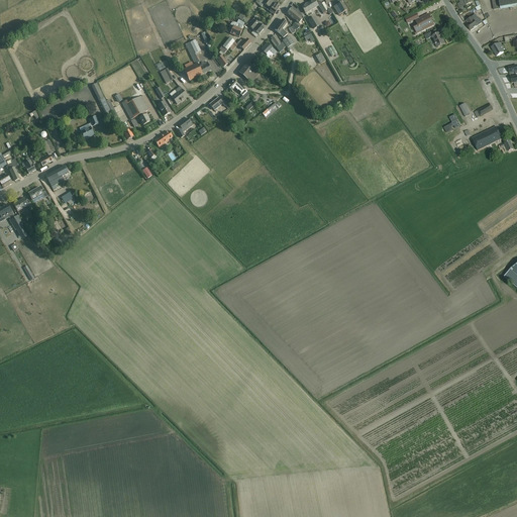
[(259,0),(256,2),(261,7),(262,7),(264,4),(269,7),(267,10),(275,15),(281,6),(276,4),(277,2),(274,0),(259,0)]
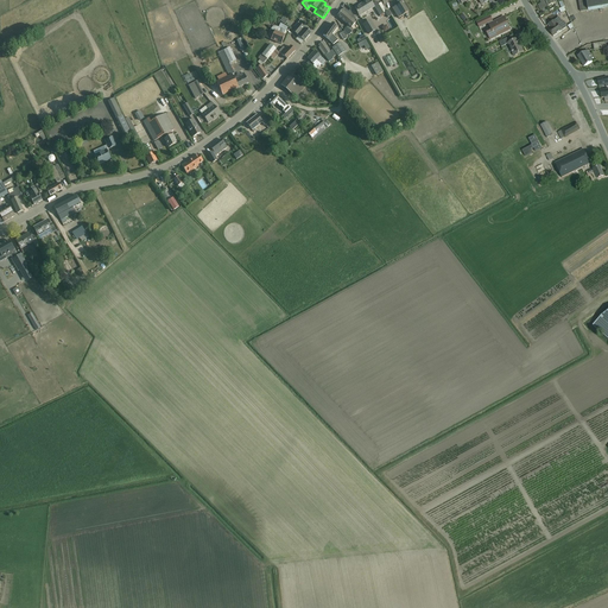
[(377,1),(373,4),(369,0),(368,0),(354,8),(360,17),(374,7),(380,17),(384,14),(377,1)]
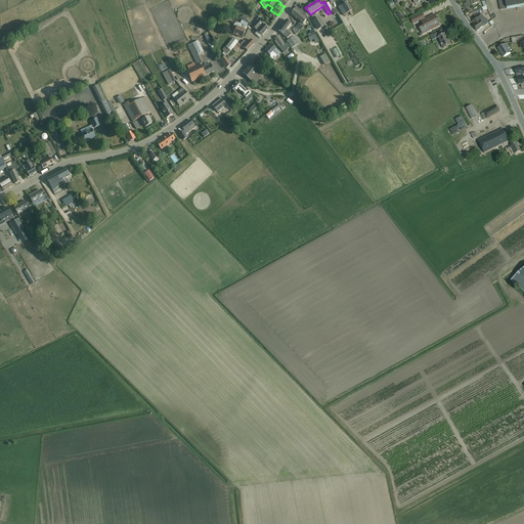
[(352,10),(349,6),(345,0),(341,0),(344,4),(338,7),(341,11),(344,15),(352,10)]
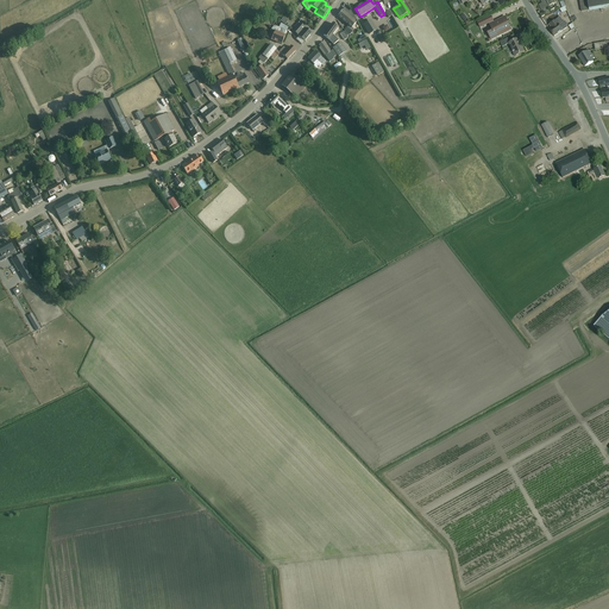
[(608,0),(578,0),(582,12),(608,6),(608,0)]
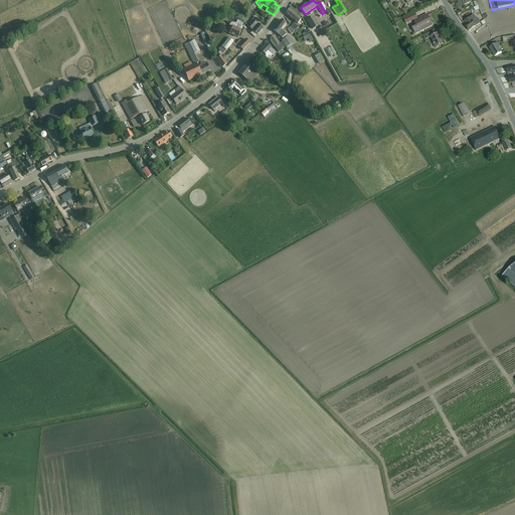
[(296,10),(292,7),(286,14),(298,24),(301,19),(300,18),(301,17),(297,9),(296,10)]
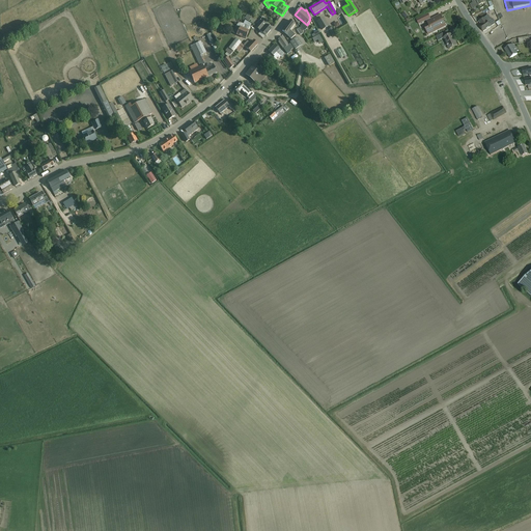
[(427,15),(416,20),(418,24),(429,18),(427,15)]
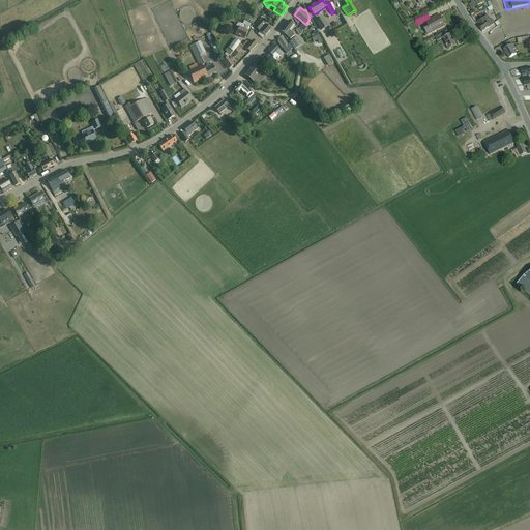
[(444,26),(442,20),(440,21),(439,19),(438,16),(427,21),(430,28),(424,30),(428,35),(444,26)]
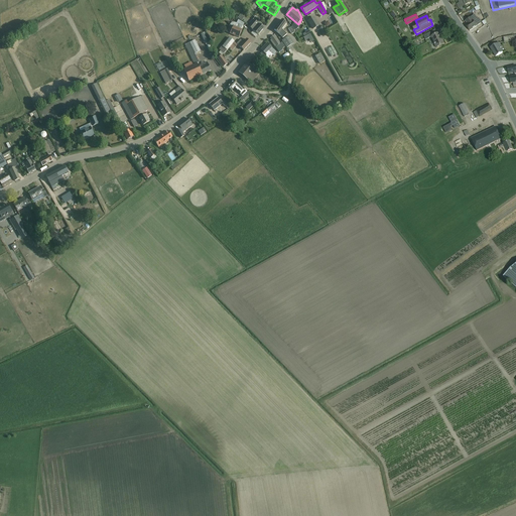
[(477,18),(474,15),(465,21),(467,24),(466,25),(470,31),(480,23),(481,21),(479,18),(477,18)]
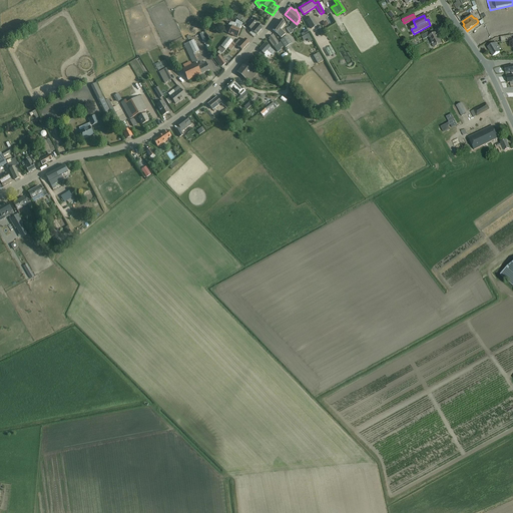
[(252,32),(257,35),(263,28),(257,23),(257,24),(255,23),(258,20),(254,17),(253,17),(251,20),(248,23),(249,24),(247,26),(251,30),(252,32)]
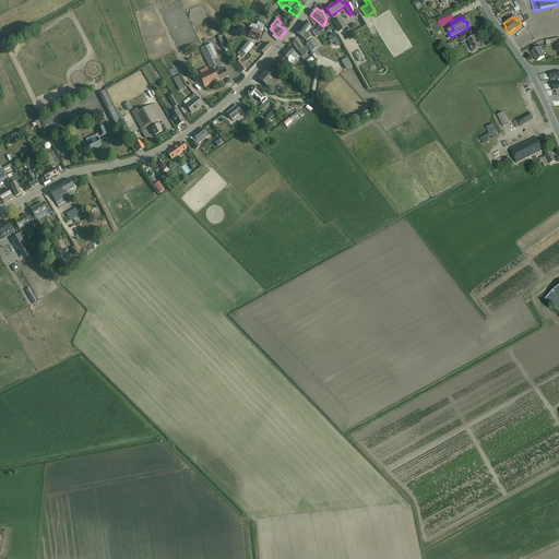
[(346,28),(341,19),(333,23),(339,33),(346,28)]
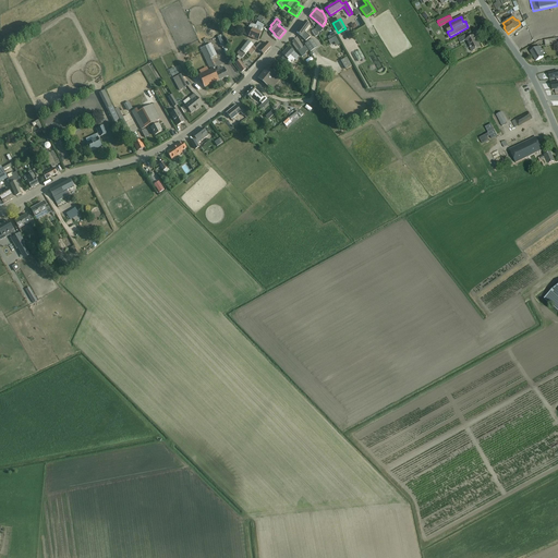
[(310,25),(305,22),(296,33),(302,37),(306,41),(311,37),(305,32),(310,25)]
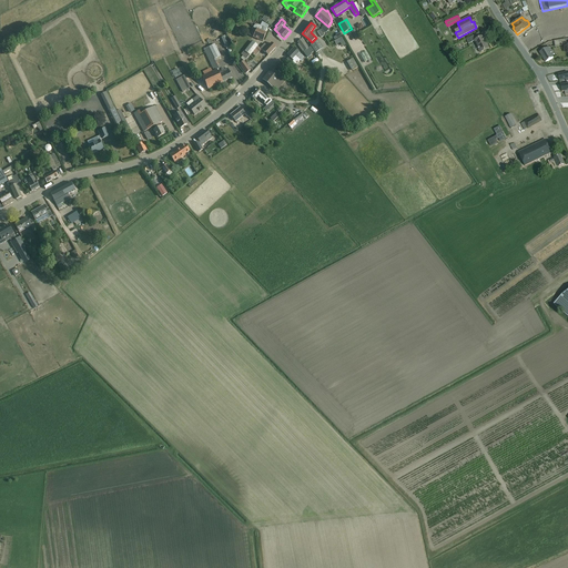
[(267,30),(261,26),(260,26),(257,26),(256,26),(255,26),(254,27),(253,28),(257,30),(253,38),(263,42),(266,33),(267,30)]
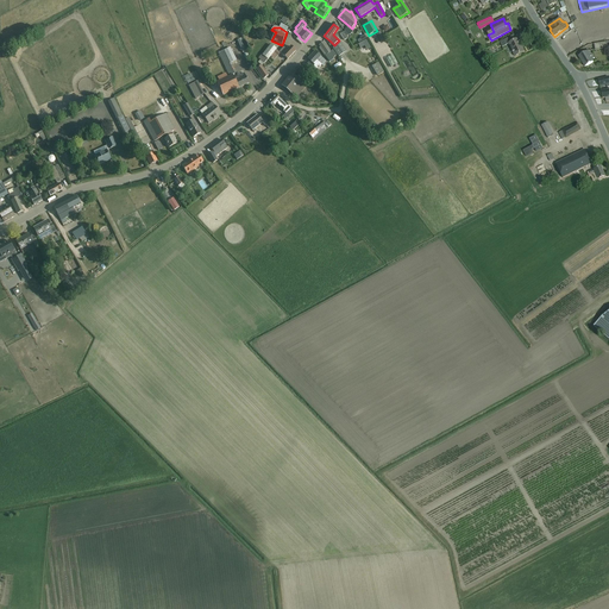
[(518,39),(512,42),(508,44),(515,56),(523,52),(521,45),(523,44),(521,38),(518,39)]
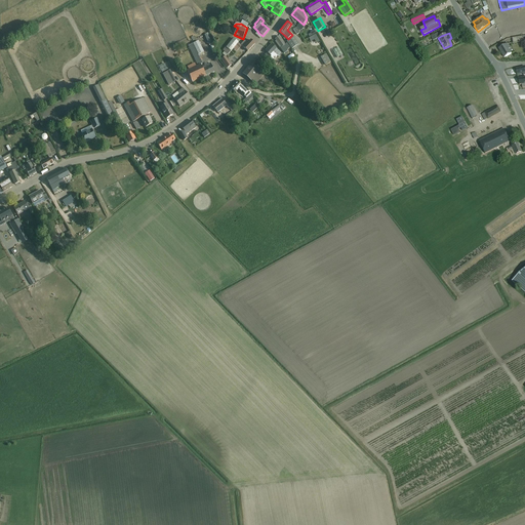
[(290,48),(287,43),(285,45),(279,36),(275,39),(277,41),(275,42),(280,48),(282,47),(285,51),(290,48)]
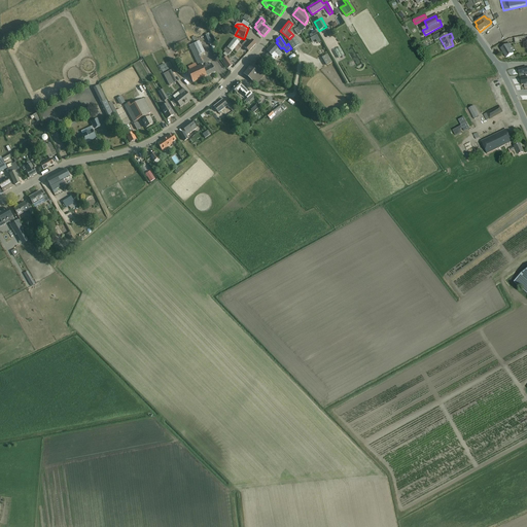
[(203,37),(194,41),(202,61),(207,59),(204,50),(208,48),(203,37)]
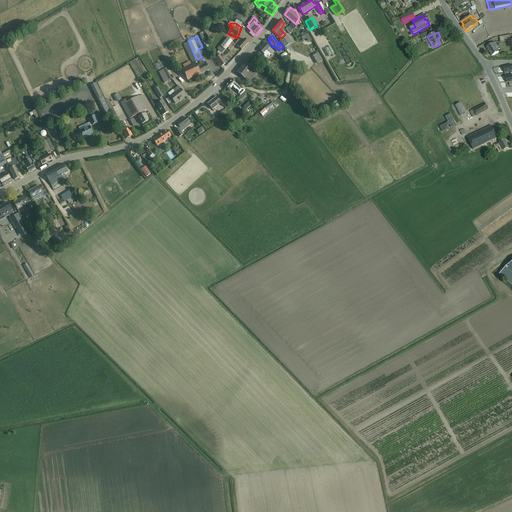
[(292,43),(287,36),(280,41),(285,48),(292,43)]
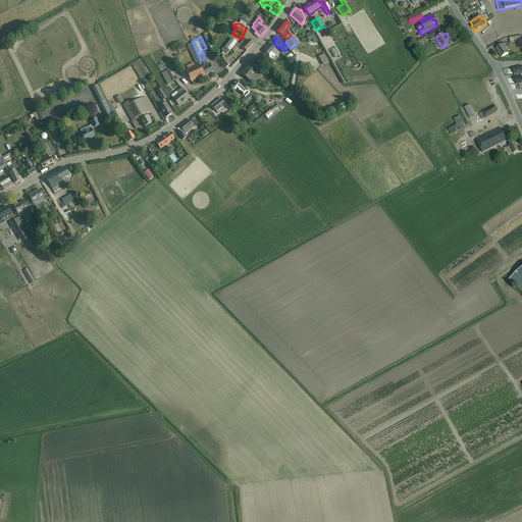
[(237,43),(233,40),(232,39),(225,48),(229,51),(231,50),(235,46),(237,43)]
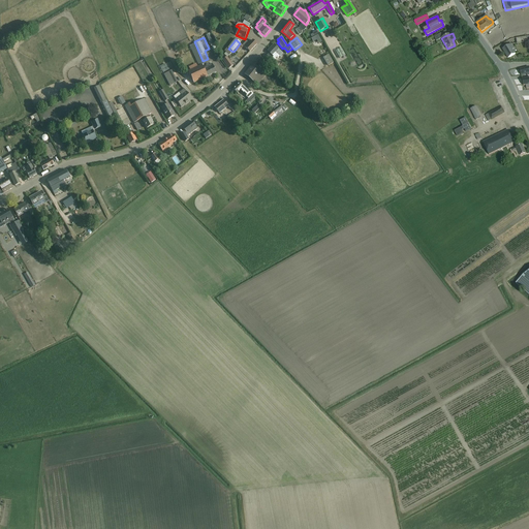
[(250,52),(256,44),(253,41),(250,44),(247,41),(243,45),(250,52)]
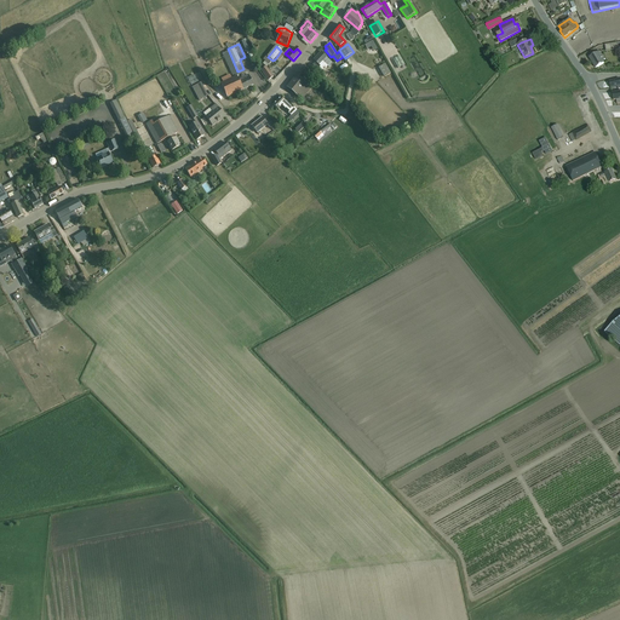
[(228,52),(222,55),(234,78),(220,84),(227,98),(253,85),(248,75),(245,76),(245,75),(241,76),(242,78),(239,80),(236,76),(239,75),(228,52)]
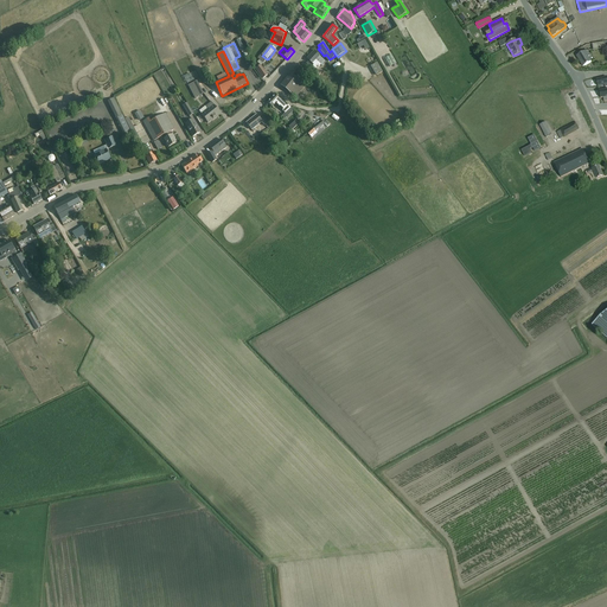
[(326,63),(319,56),(314,51),(307,59),(310,62),(311,63),(313,64),(311,66),(307,63),(304,65),(312,75),(315,71),(314,70),(320,64),(323,66),(326,63)]
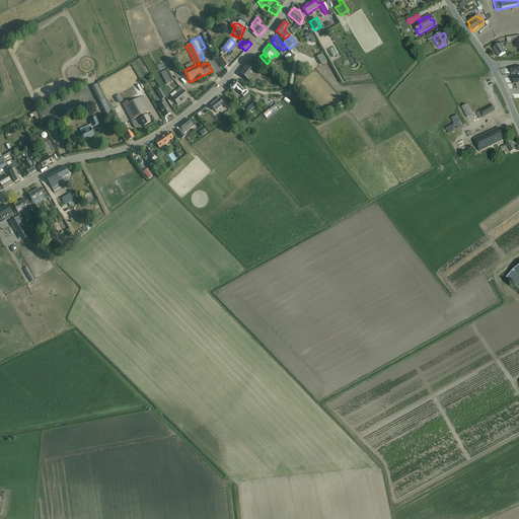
[(493,48),(499,57),(506,53),(503,49),(504,48),(501,44),(493,48)]
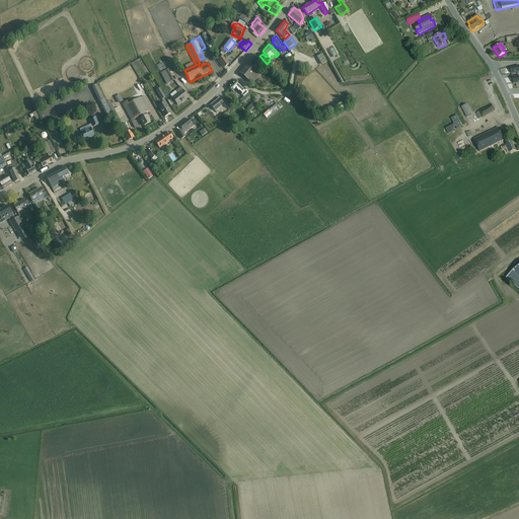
[(223,57),(219,60),(225,68),(229,65),(223,57)]
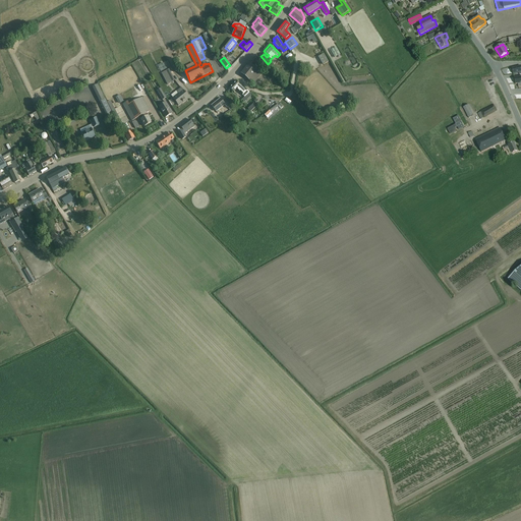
[(258,60),(257,60),(254,57),(241,73),(253,84),(262,74),(254,68),(256,66),(255,65),(258,60)]
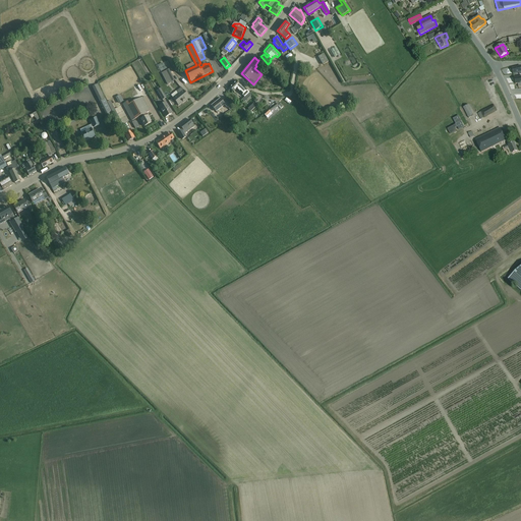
[(520,66),(512,68),(513,74),(518,73),(519,74),(520,73),(520,66)]
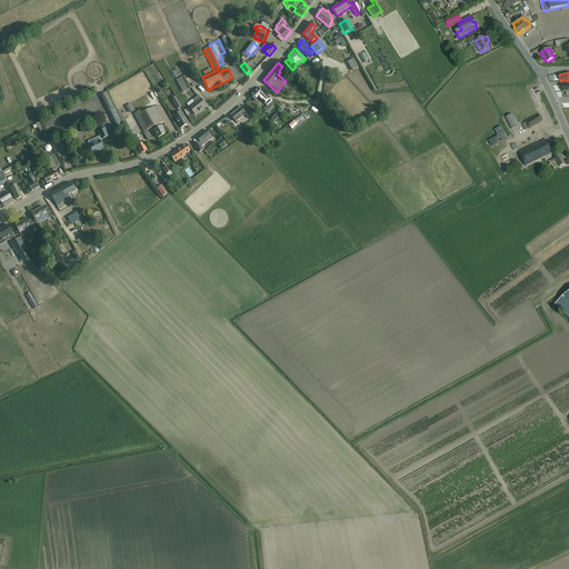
[(191,88),(185,76),(177,80),(182,92),(191,88)]
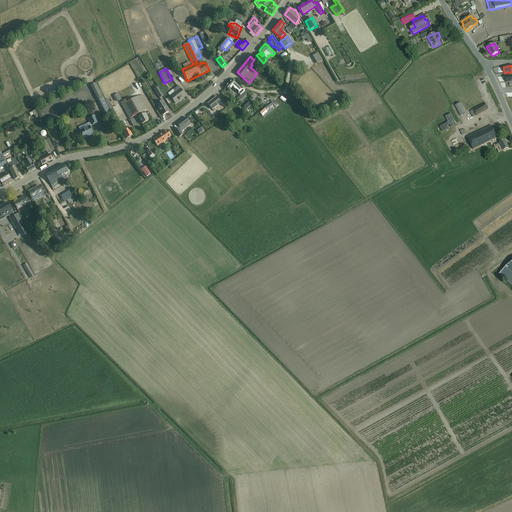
[(232,80),(226,87),(229,90),(232,88),(240,95),(237,98),(240,101),(248,93),(243,89),(242,90),(236,84),(232,80)]
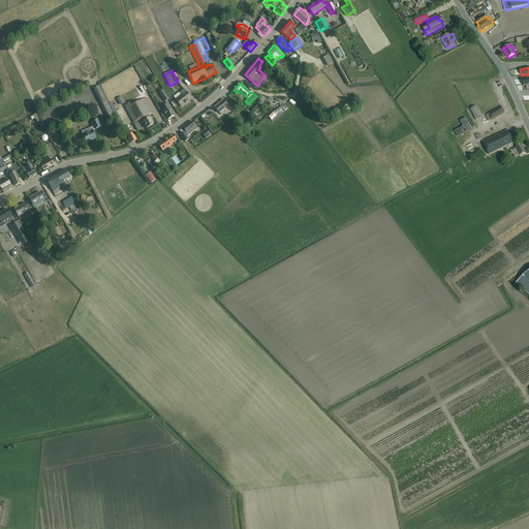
[(109,103),(107,100),(99,86),(93,89),(109,119),(115,116),(109,103)]
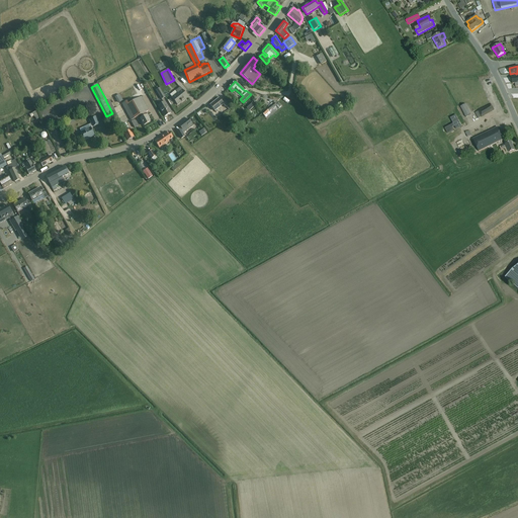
[(170,95),(172,97),(171,98),(172,98),(175,102),(176,101),(178,104),(182,102),(183,101),(184,100),(185,100),(188,97),(185,94),(182,90),(180,87),(176,91),(170,95)]
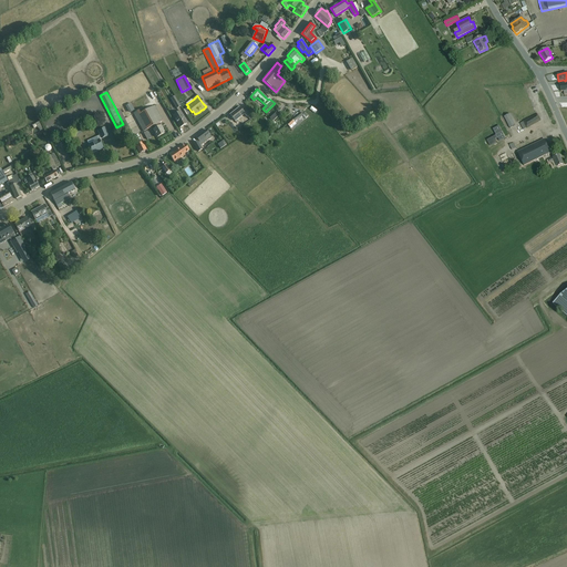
[(177,109),(181,106),(175,98),(172,99),(177,109)]
